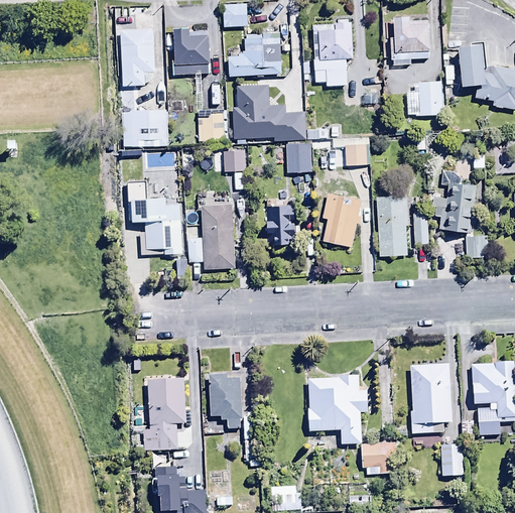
[(247,4),(222,4),(222,26),(247,26),(247,4)]
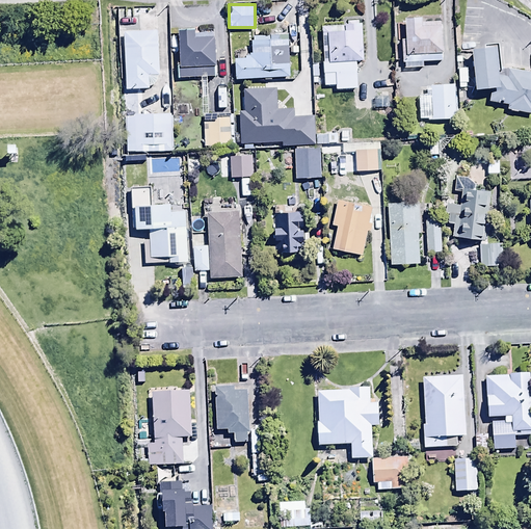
[(405,18),(405,37),(402,37),(403,62),(404,62),(404,67),(423,65),(423,60),(444,60),(443,20),(424,21),(424,17),(405,18)]
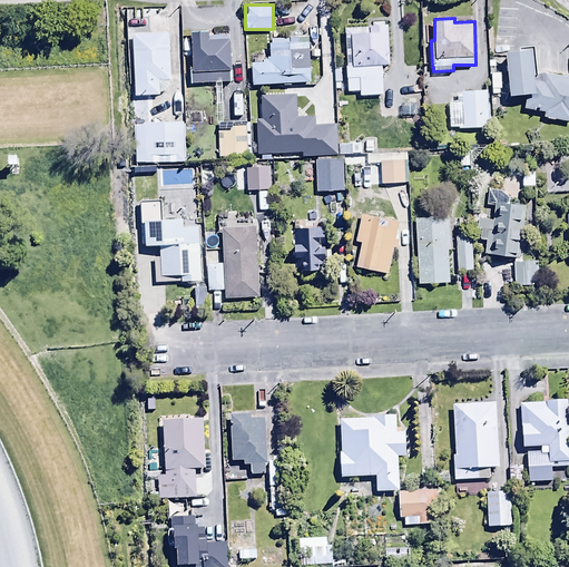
[(344,35),(352,35),(353,61),(345,62),(347,91),(361,90),(361,95),(383,94),(382,65),(390,65),(388,25),(385,25),(385,20),(372,21),(373,25),(344,26),(344,35)]
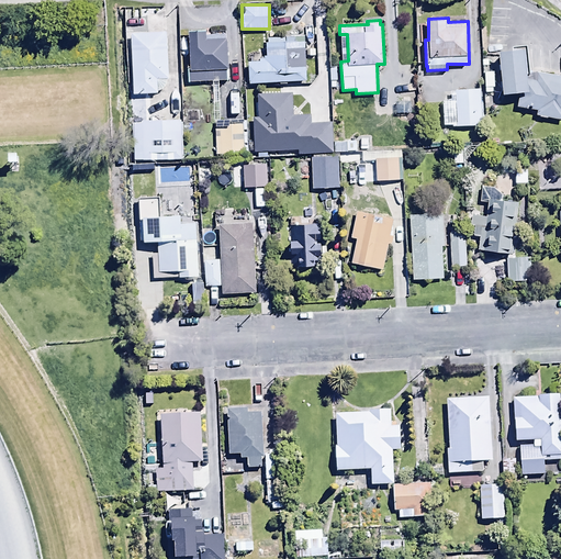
[(134,93),(158,92),(157,78),(169,78),(167,31),(131,33),(134,93)]
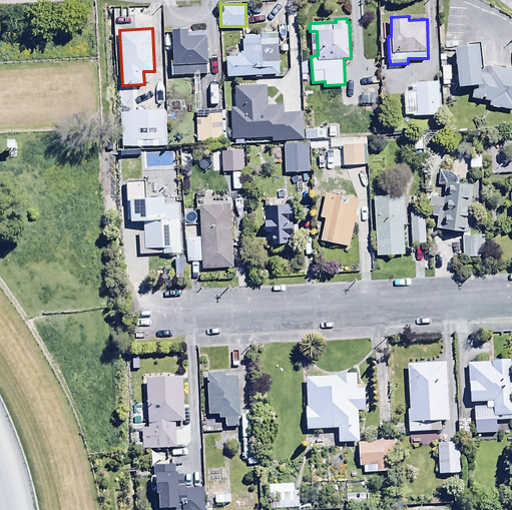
[(173,74),(194,73),(195,107),(200,107),(200,73),(208,73),(207,28),(172,29),(173,74)]
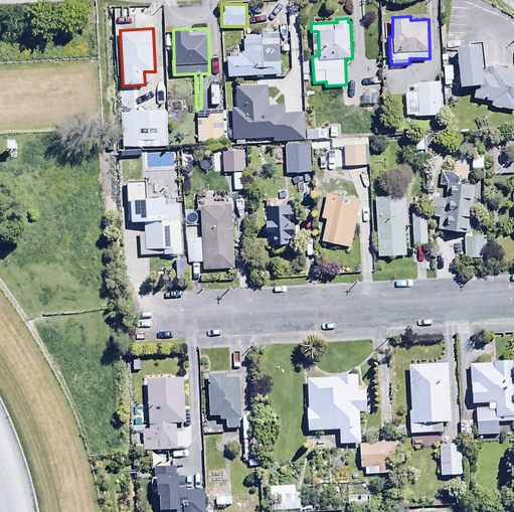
[(238,55),(226,56),(227,75),(281,72),(278,31),(245,33),(245,38),(242,39),(243,50),(241,51),(242,53),(238,53),(238,55)]
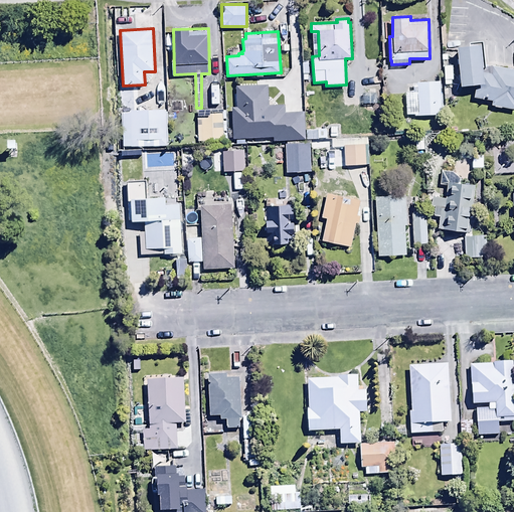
[(481,45),(457,47),(461,87),(476,86),(474,97),(483,99),(484,96),(487,96),(486,99),(492,100),(491,106),(513,109),(513,69),(492,66),(491,72),(484,71),(481,45)]
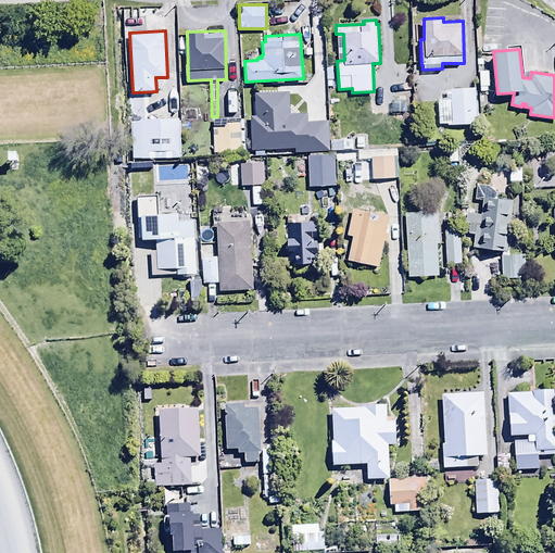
[(448,123),(448,124),(478,124),(478,87),(438,88),(439,123),(448,123)]
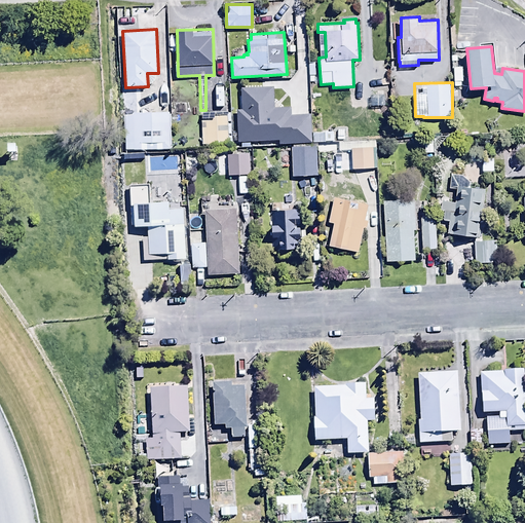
[(275,145),(275,140),(278,140),(278,144),(293,144),(293,147),(292,147),(292,176),(317,175),(317,145),(313,145),(313,142),(325,141),(325,133),(310,133),(310,115),(290,115),(290,107),(273,107),(273,86),(240,86),(241,109),(236,109),(237,136),(237,142),(241,142),(241,146),(275,145)]
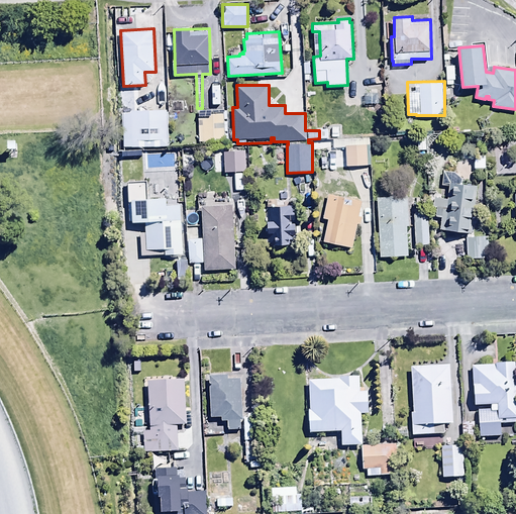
[(223,109),(223,108),(198,109),(199,141),(203,141),(203,142),(220,142),(220,140),(227,138),(227,109),(223,109)]
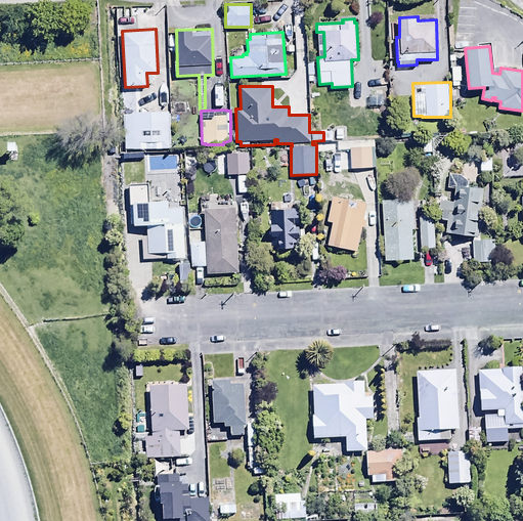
[(170,111),(132,112),(132,114),(124,114),(124,147),(171,147),(171,139),(166,139),(166,131),(170,131),(170,111)]
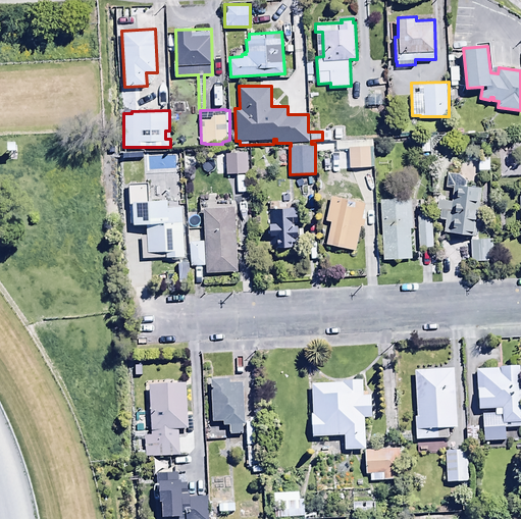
[(430,150),(429,136),(420,137),(421,151),(430,150)]
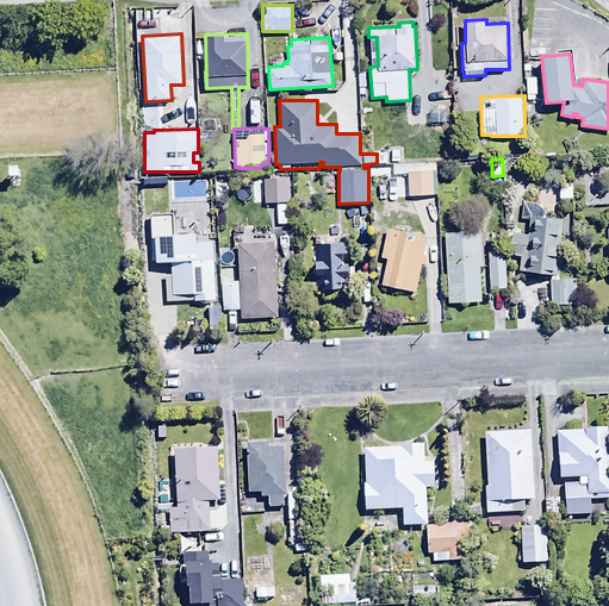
[(393,174),(408,173),(409,195),(434,194),(433,169),(437,169),(436,160),(393,161),(393,174)]
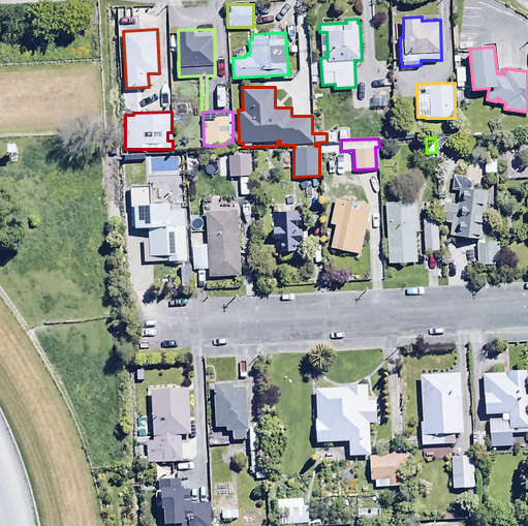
[(229,156),(229,176),(250,176),(250,156),(229,156)]
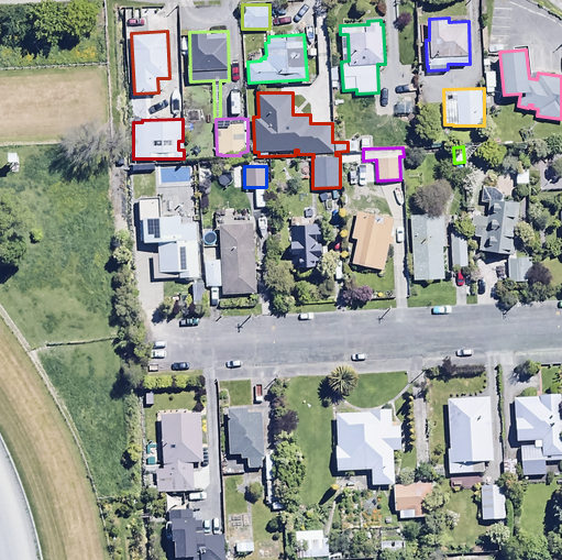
[(265,194),(255,194),(255,210),(265,210),(265,194)]
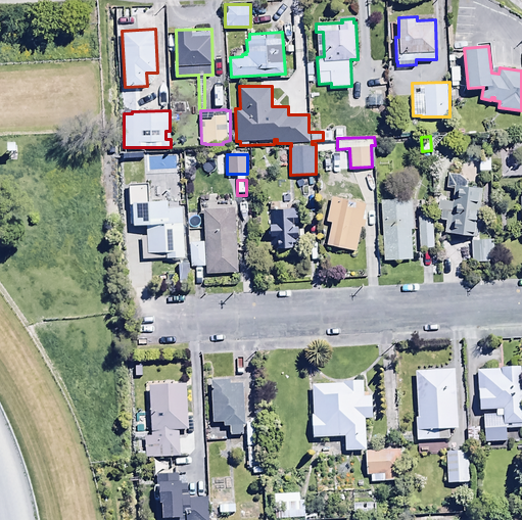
[(134,225),(147,224),(147,236),(142,236),(143,257),(185,256),(183,205),(176,205),(176,207),(168,207),(168,200),(147,201),(146,184),(129,184),(129,203),(133,203),(134,225)]
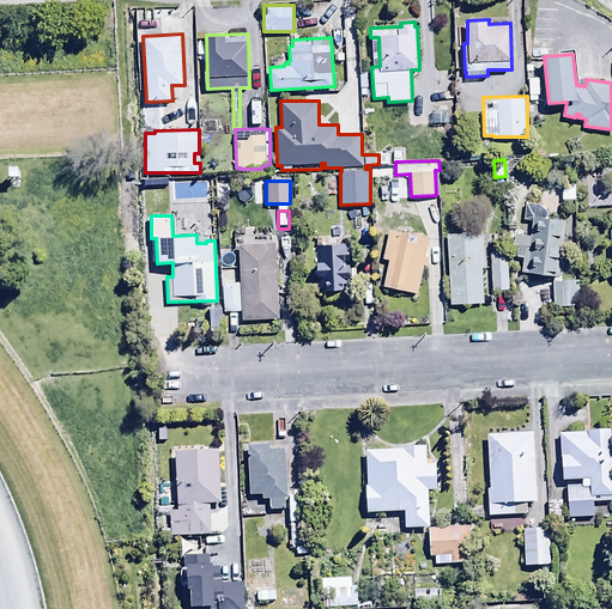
[(517,256),(522,256),(522,273),(557,274),(559,244),(563,245),(564,220),(537,218),(535,232),(531,232),(531,235),(514,233),(514,244),(517,244),(517,256)]
